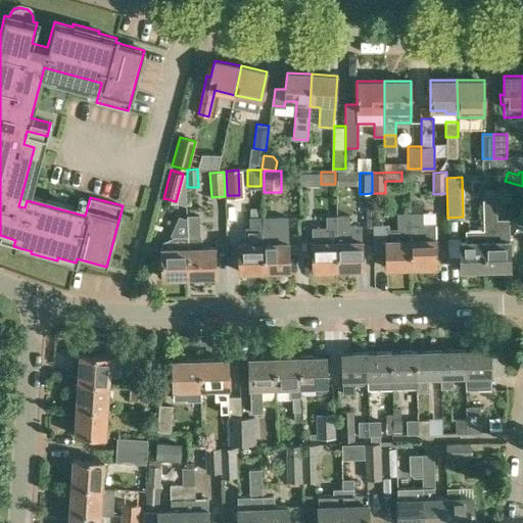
[(482,189),(483,199),(483,230),(484,270),(511,269),(510,218),(496,219),(496,199),(495,199),(495,189),(482,189)]
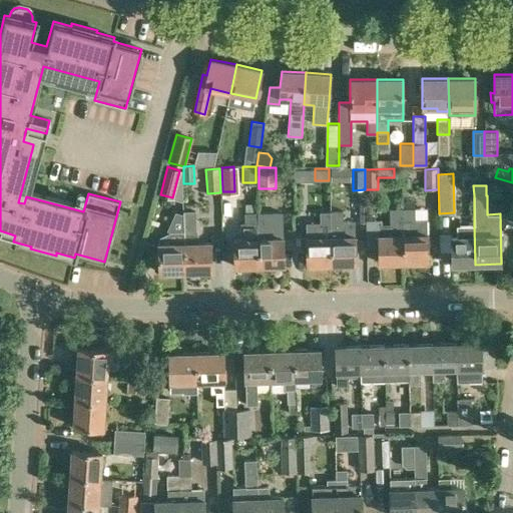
[(378,222),(366,222),(367,247),(379,247),(379,263),(403,263),(402,208),(389,209),(390,223),(379,224),(378,222)]
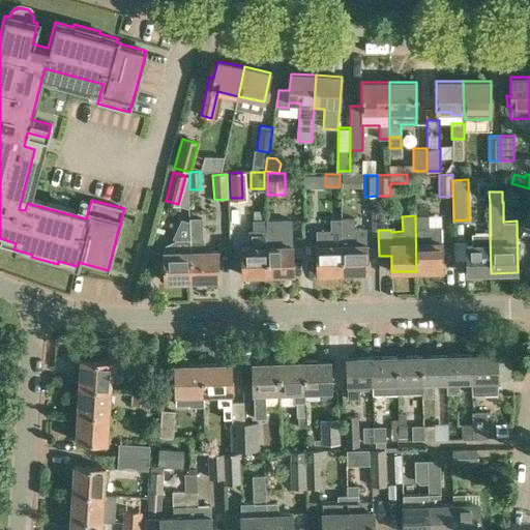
[(429,215),(415,215),(416,271),(442,270),(442,241),(430,242),(429,215)]
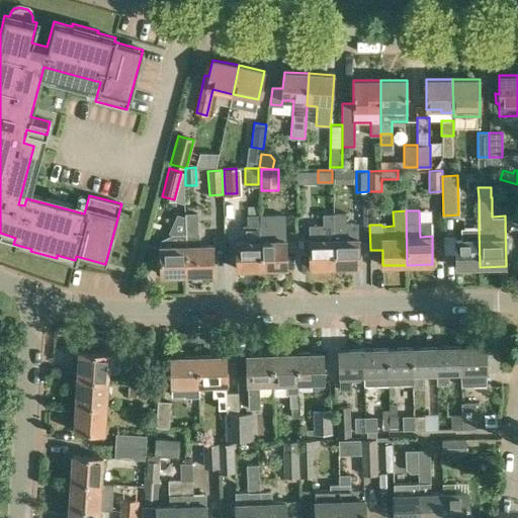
[(185,212),(185,240),(186,240),(186,275),(213,274),(212,244),(200,245),(200,238),(198,238),(197,211),(185,212)]
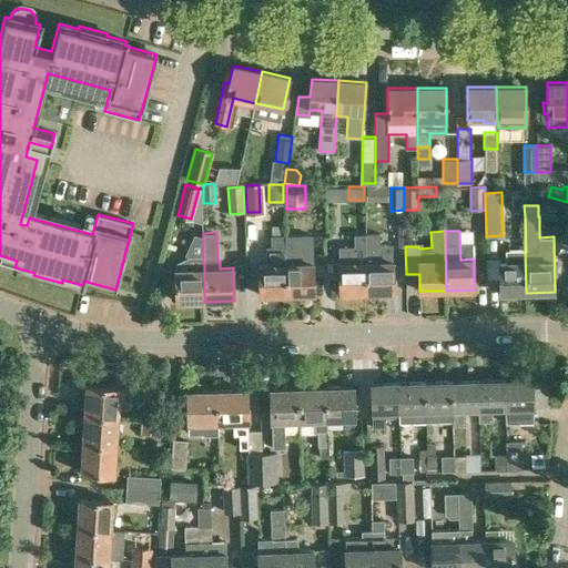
[(379,232),(365,233),(366,262),(367,293),(394,292),(394,275),(406,274),(405,246),(381,246),(379,240),(379,232)]
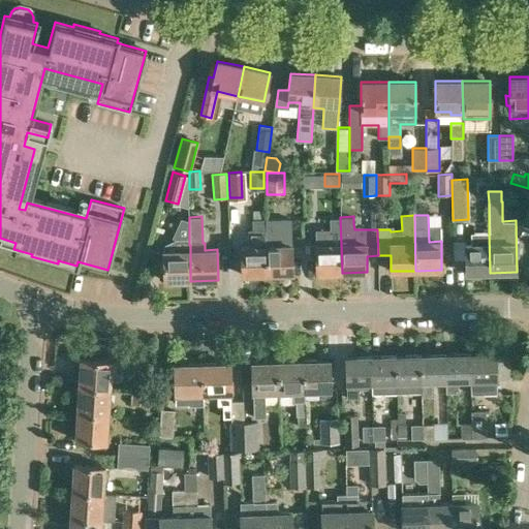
[(290,219),(266,220),(268,275),(292,274),(291,245),(290,219)]
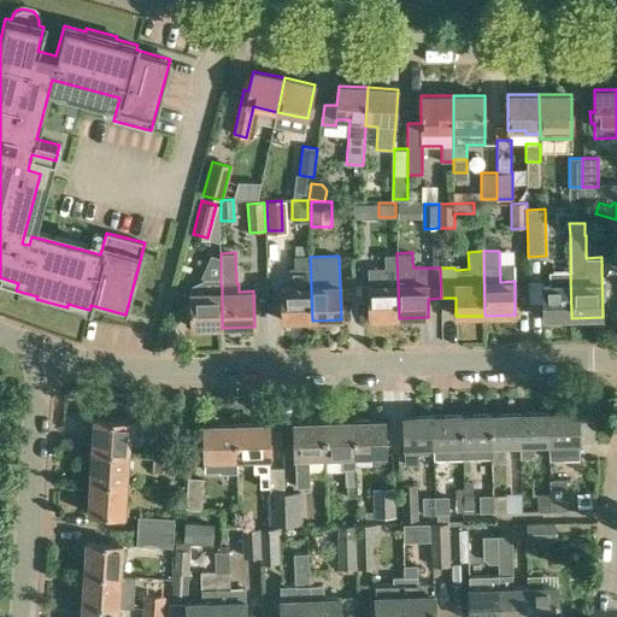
[(289,287),(281,287),(282,321),(312,321),(310,257),(294,258),(295,268),(289,268),(289,287)]
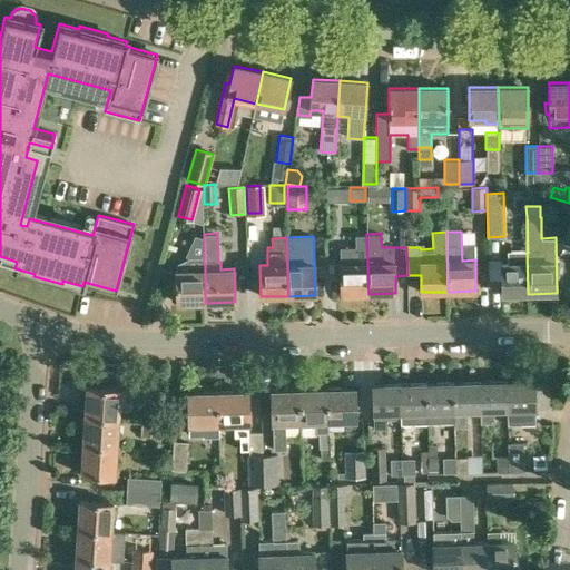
[(507,264),(501,264),(501,294),(528,294),(527,251),(507,252),(507,264)]
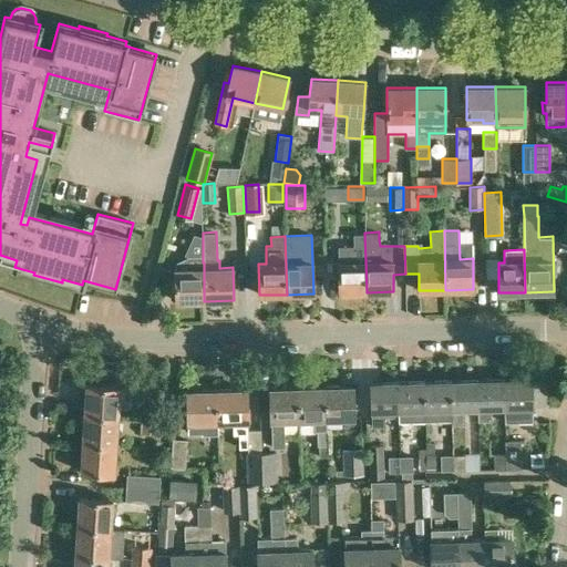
[(339,292),(367,292),(366,261),(338,261),(339,292)]
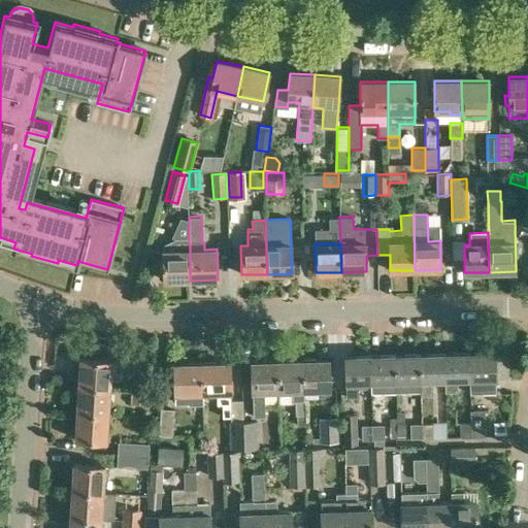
[(178,251),(163,251),(164,281),(190,281),(190,244),(189,244),(178,245),(178,251)]
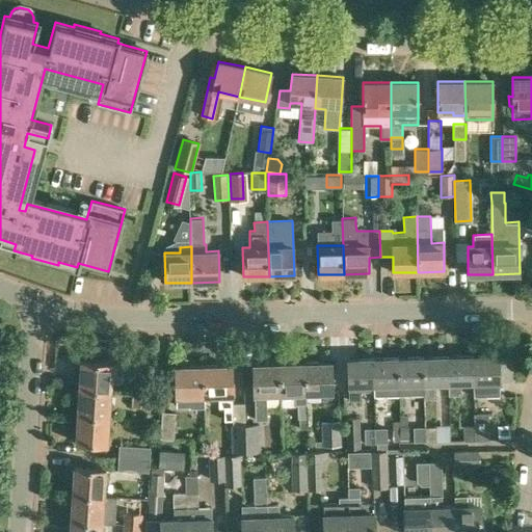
[(135,356),(135,344),(123,343),(122,355),(135,356)]
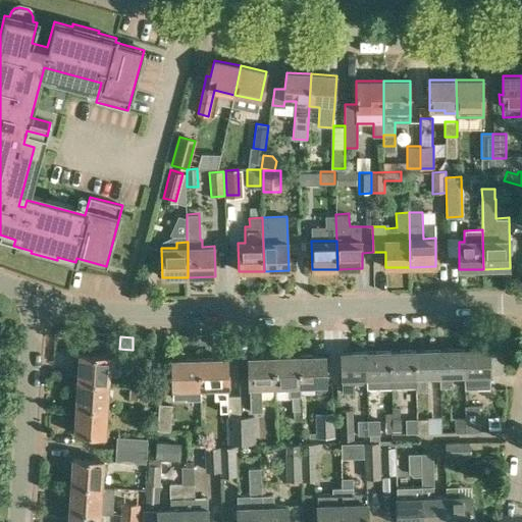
[(504,348),(463,349),(464,375),(465,375),(465,388),(490,388),(490,372),(504,371),(504,348)]
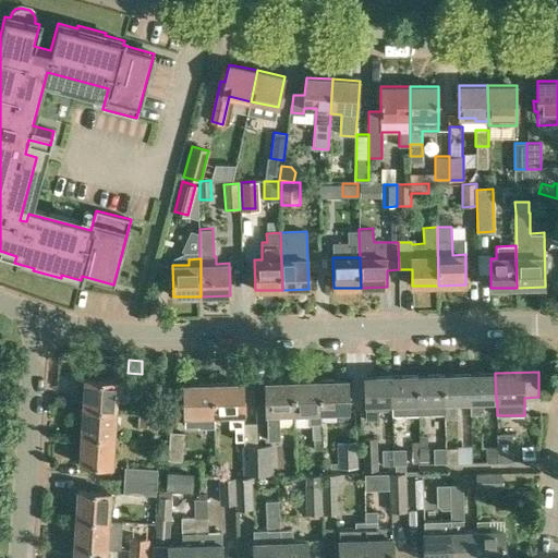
[(495,373),(469,374),(470,402),(470,414),(484,414),(484,402),(496,401),(495,373)]
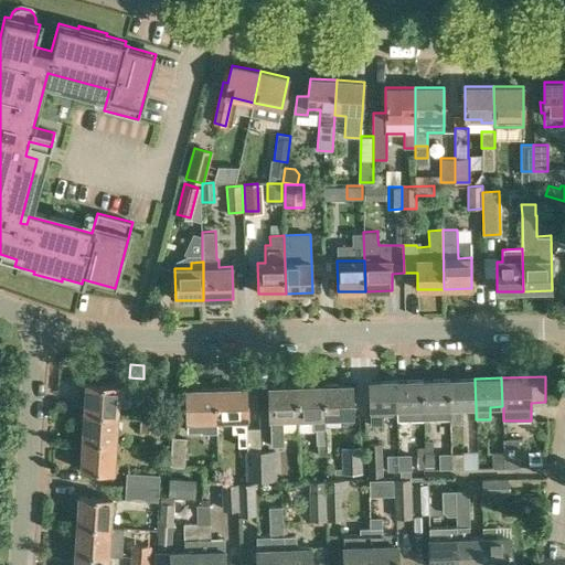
[(449,379),(422,380),(424,420),(450,419),(449,379)]
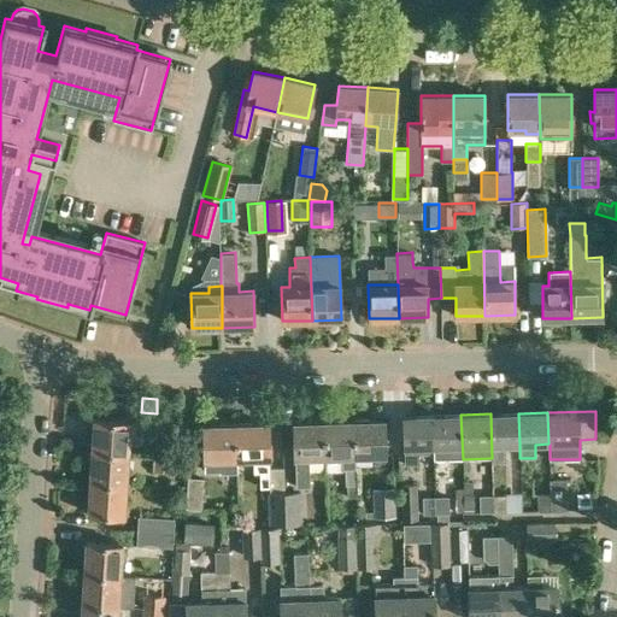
[(491,413),(492,458),(492,463),(506,463),(505,445),(519,445),(518,413),(491,413)]
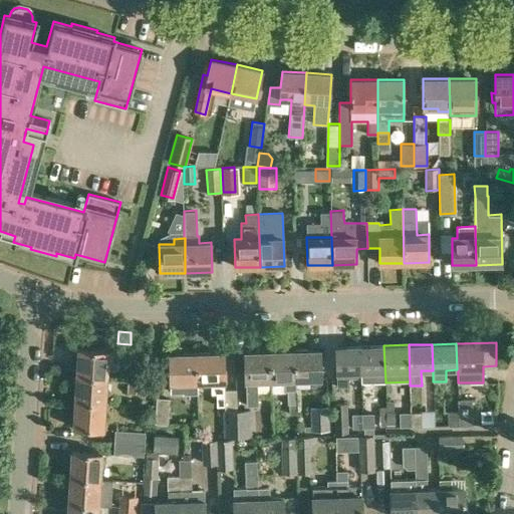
[(383,345),(359,346),(360,372),(361,372),(361,382),(386,382),(383,345)]
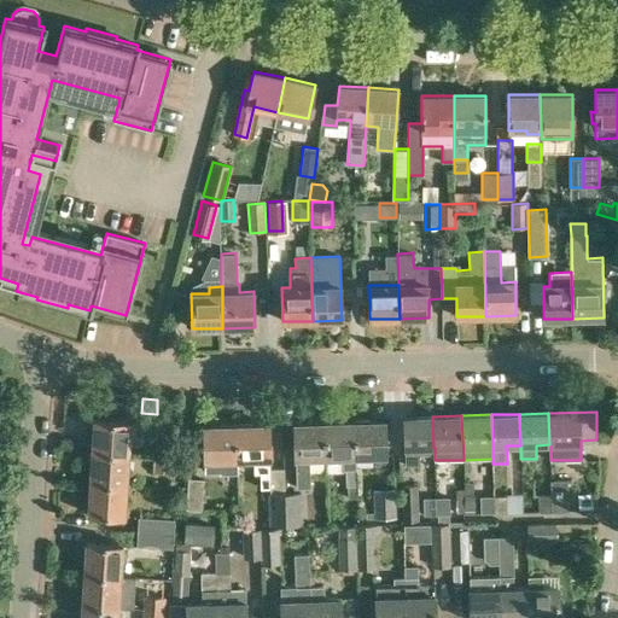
[(432,417),(403,417),(404,465),(420,465),(419,454),(430,454),(430,448),(433,448),(432,417)]
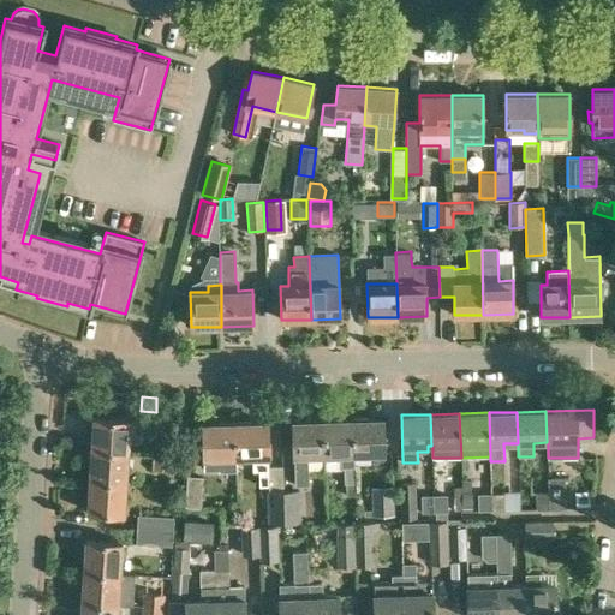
[(94,418),(91,449),(127,452),(130,421),(94,418)]
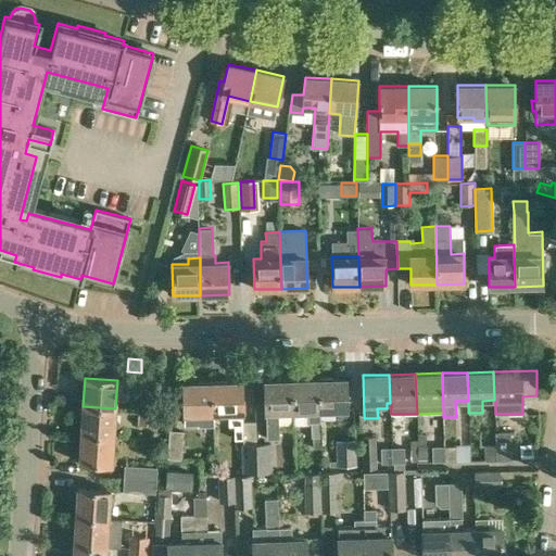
[(346,379),(319,380),(320,411),(348,409),(346,379)]
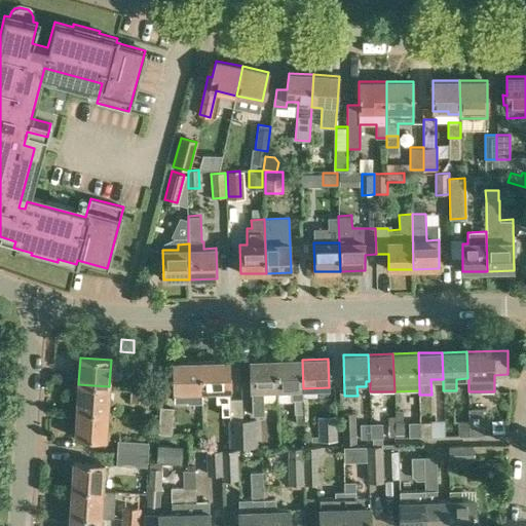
[(134,360),(132,388),(147,389),(149,361),(134,360)]
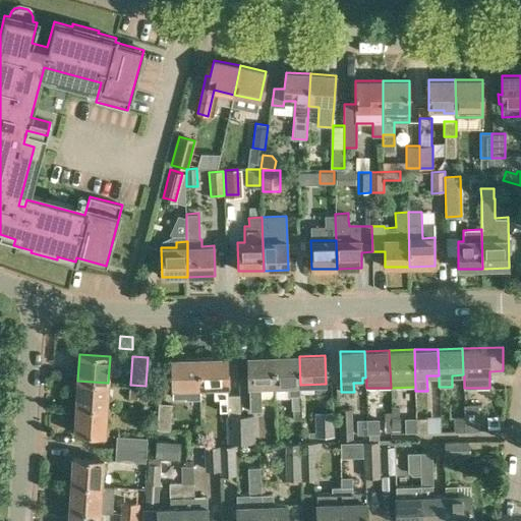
[(274,356),(248,357),(249,386),(250,411),(262,411),(262,398),(276,398),(275,386),(274,356)]
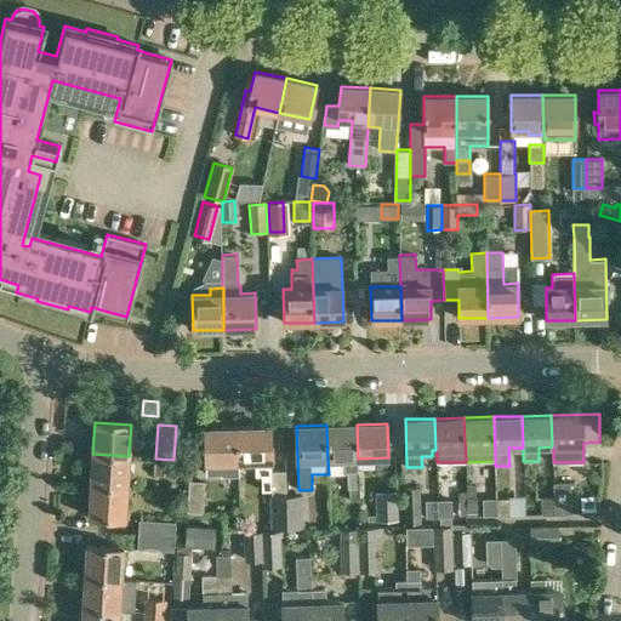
[(357,425),(326,425),(328,460),(329,474),(347,474),(347,489),(349,489),(349,502),(359,502),(359,489),(358,459),(357,425)]
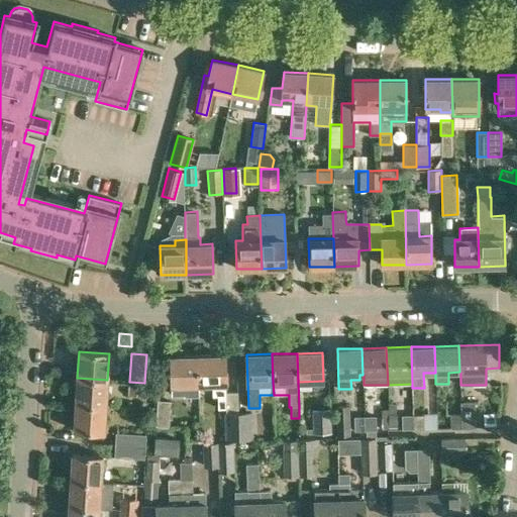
[(198,355),(171,356),(172,386),(172,395),(185,394),(185,397),(199,396),(199,385),(198,355)]
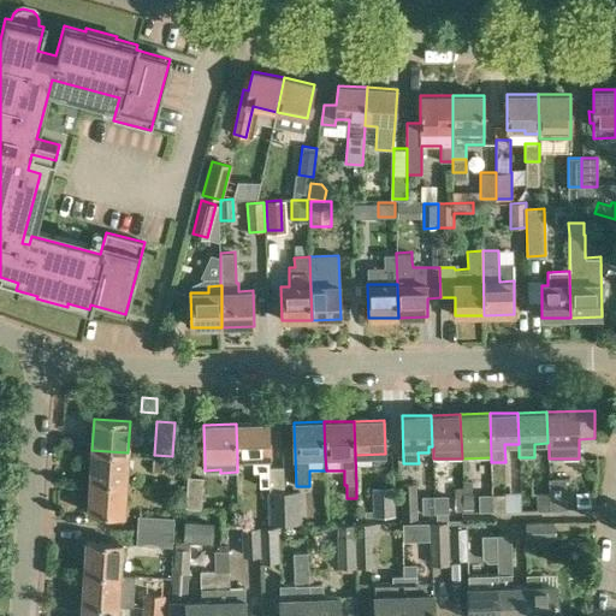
[(268,424),(236,424),(237,458),(253,457),(253,472),(260,472),(260,487),(270,486),(270,484),(270,468),(270,463),(268,457),(268,424)]
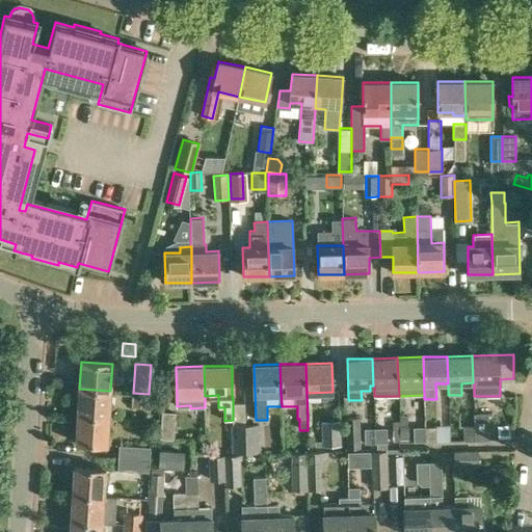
[(79,389),(78,416),(109,418),(110,391),(79,389)]
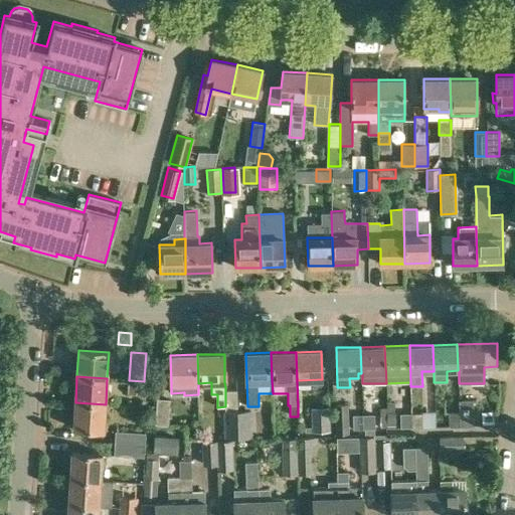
[(144,381),(129,380),(128,392),(143,394),(144,381)]
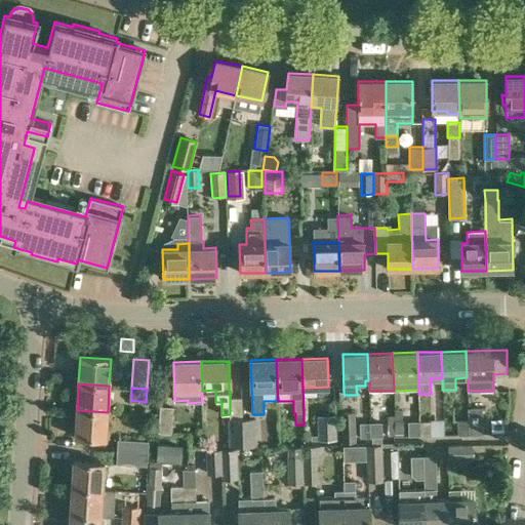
[(171,435),(173,407),(160,406),(158,434),(171,435)]
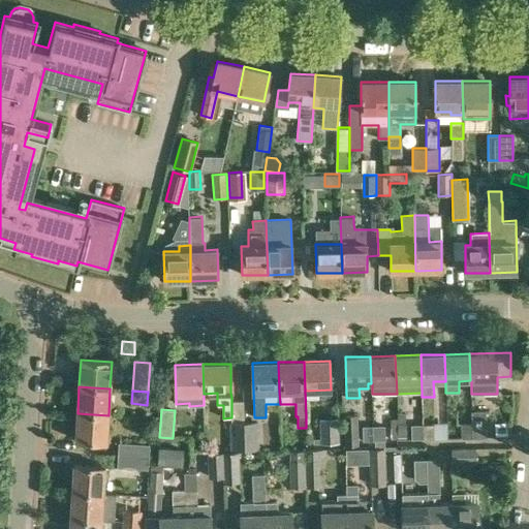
[(471,423),(471,438),(487,437),(486,411),(471,411),(471,423)]
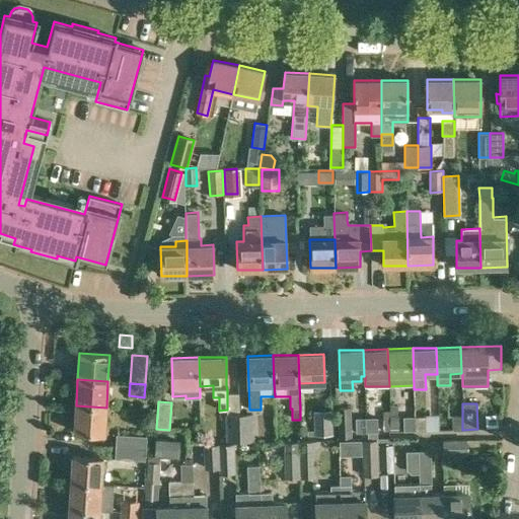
[(106,408),(76,405),(74,432),(104,434),(106,408)]
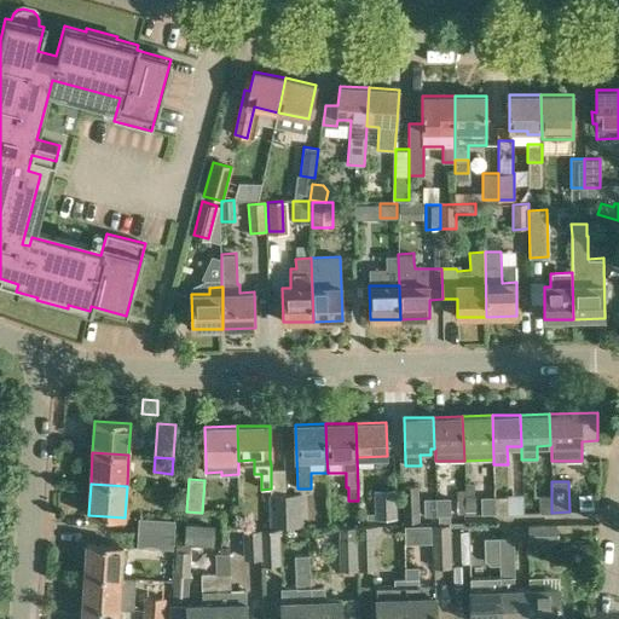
[(420,484),(401,485),(403,520),(420,520),(420,484)]
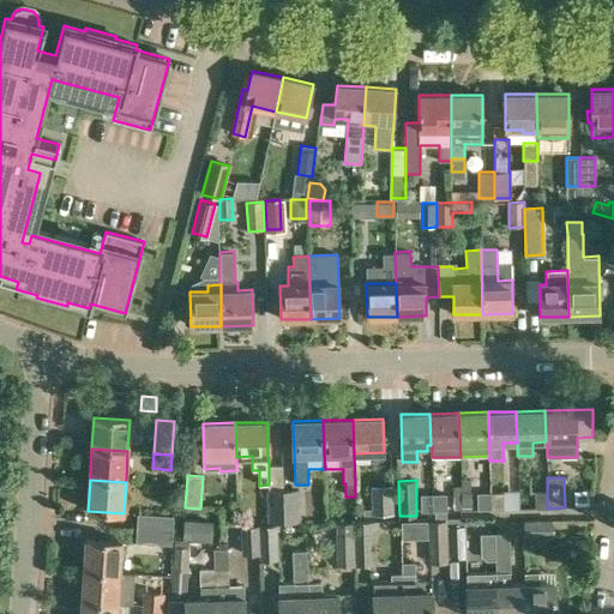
[(372,516),(395,515),(393,486),(371,486),(372,516)]
